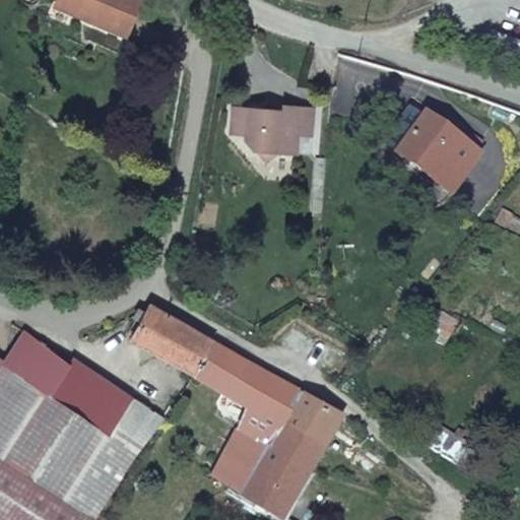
[(77,14),(129,35),(141,0),(61,0),(61,1),(80,9),(77,14)]
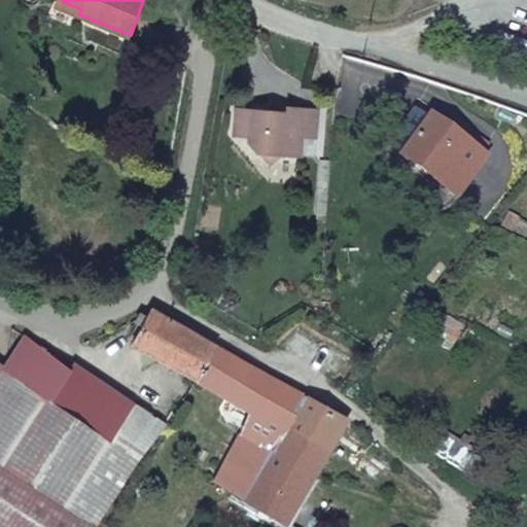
[(81,9),(62,1),(60,7),(78,14),(81,9)]
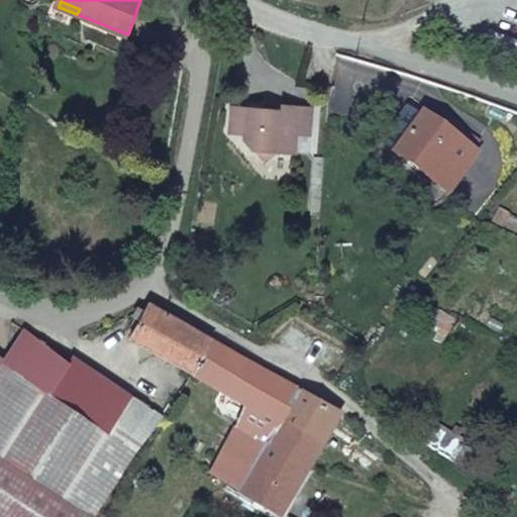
[(320,103),(288,100),(287,106),(270,103),(238,100),(235,126),(249,127),(249,134),(261,144),(301,149),(301,145),(302,129),(318,131),(320,103)]
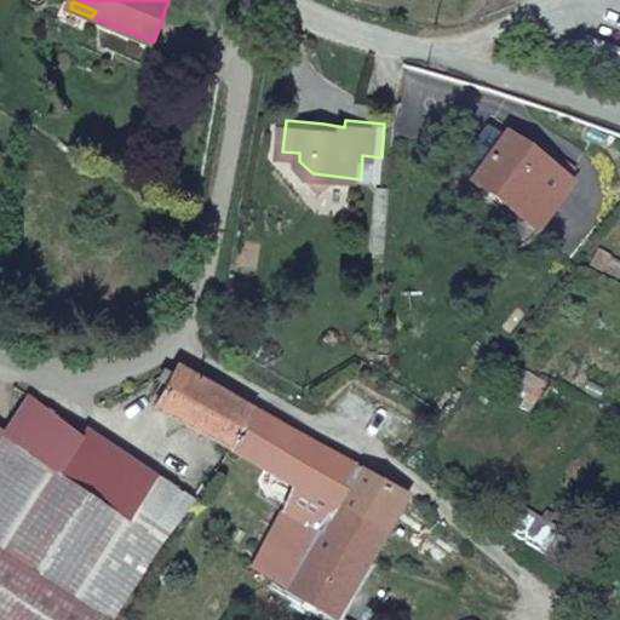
[(466,184),(498,136),(481,122),(447,171),(466,184)]
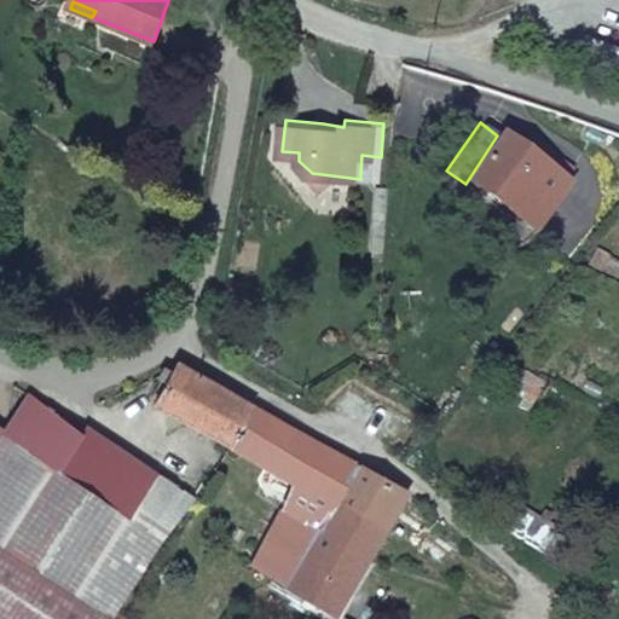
[(572,189),(497,136),(466,184),(537,237),(572,189)]
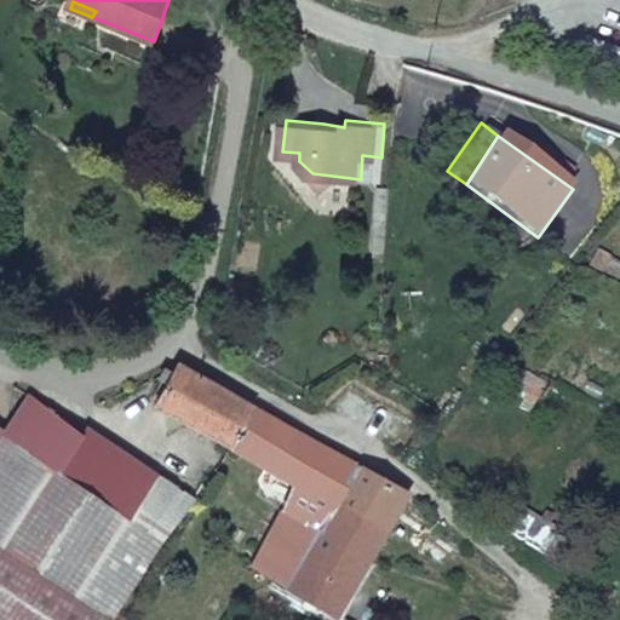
[(380,177),(382,158),(362,155),(361,174),(380,177)]
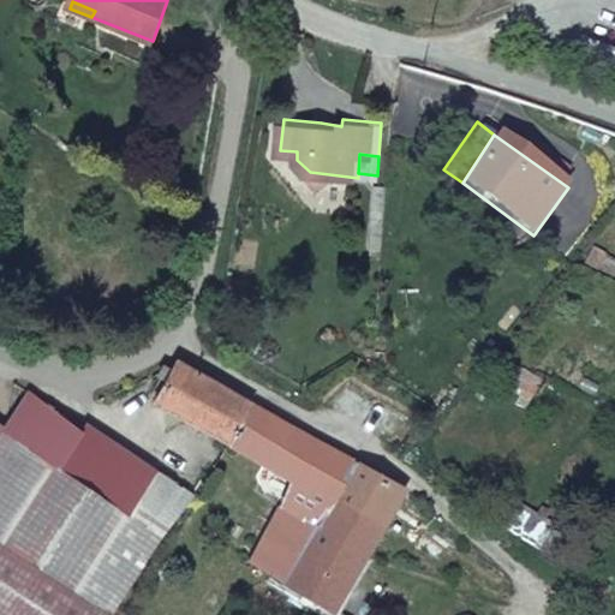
[(167,384),(154,407),(224,446),(251,404),(179,366),(175,371),(166,365),(156,378),(167,384)]
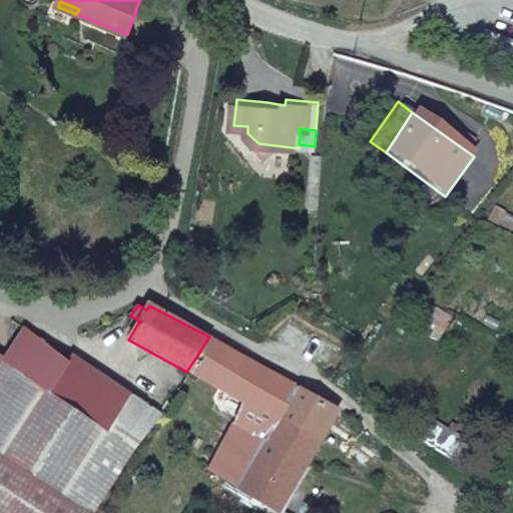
[(23,374),(41,345),(23,332),(3,361),(23,374)]
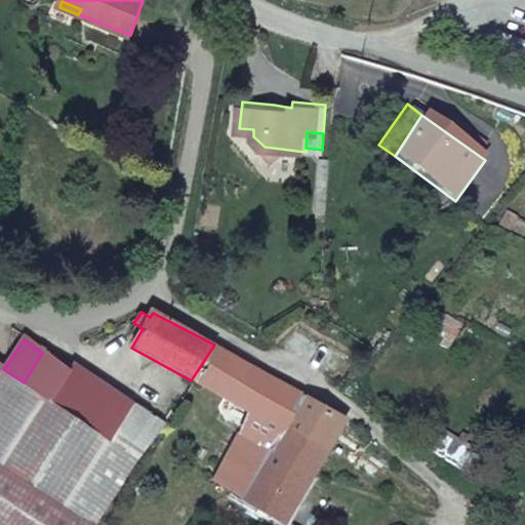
[(214,345),(191,380),(244,411),(237,435),(210,484),(241,499),(307,393),(214,345)]
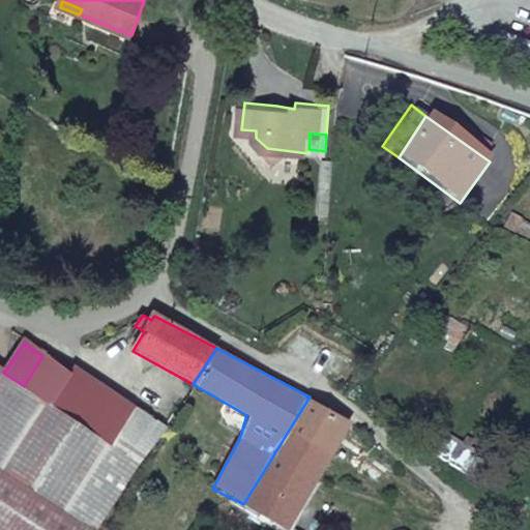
[(48,402),(68,374),(42,356),(24,386),(48,402)]
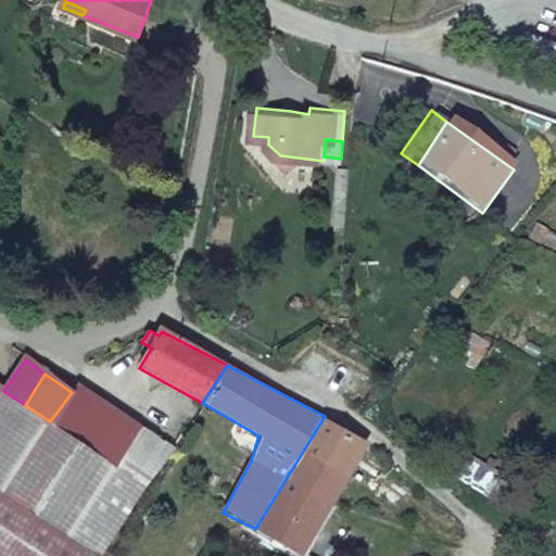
[(172,452),(76,387),(72,392),(50,421),(95,452),(102,442),(126,455),(130,449),(162,468),(172,452)]
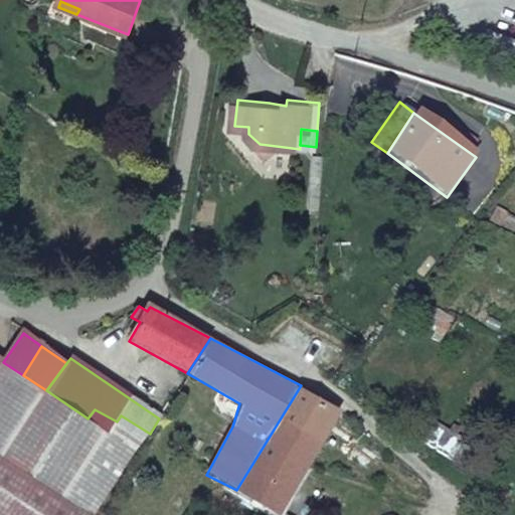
[(0,366),(0,452),(91,510),(98,499),(131,450),(88,418),(46,390),(23,375),(3,362),(0,366)]
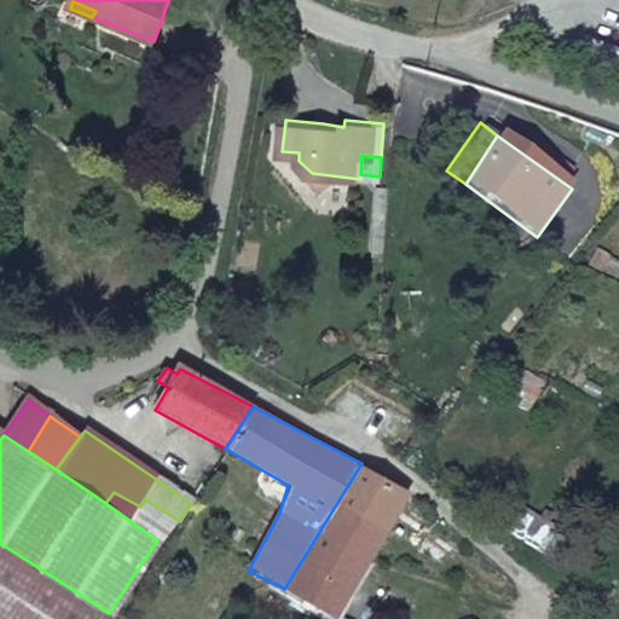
[(411,492),(362,463),(284,589),(308,602),(339,618),(364,573),(411,492)]
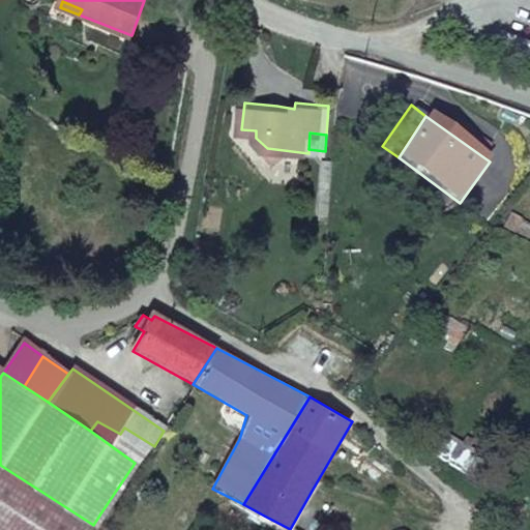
[(135,463),(141,467),(154,446),(124,428),(120,434),(97,421),(90,431),(135,463)]
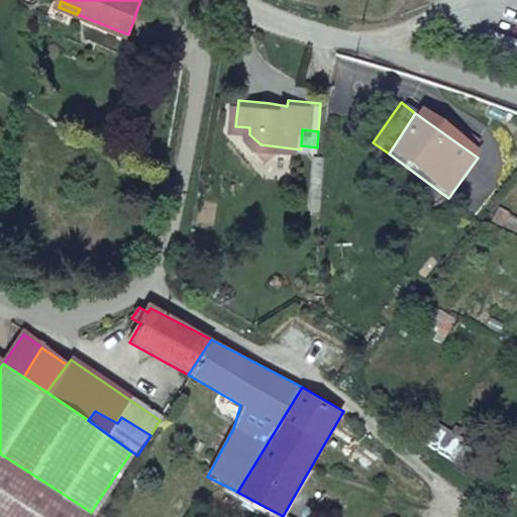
[(0,516),(87,516),(91,512),(0,453),(0,516)]
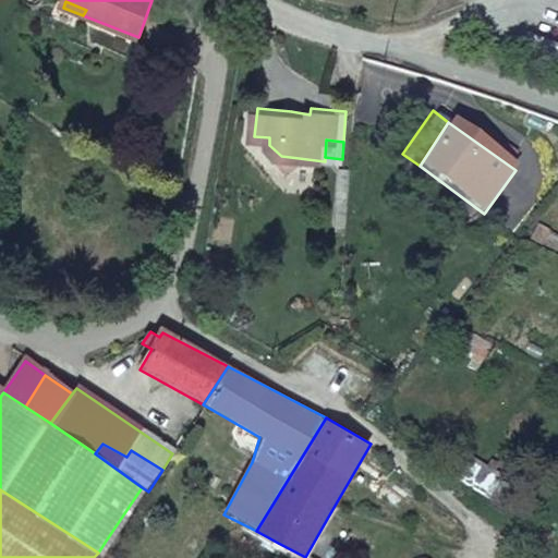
[(338,557),(353,531),(328,517),(305,557),(306,557),(338,557)]
